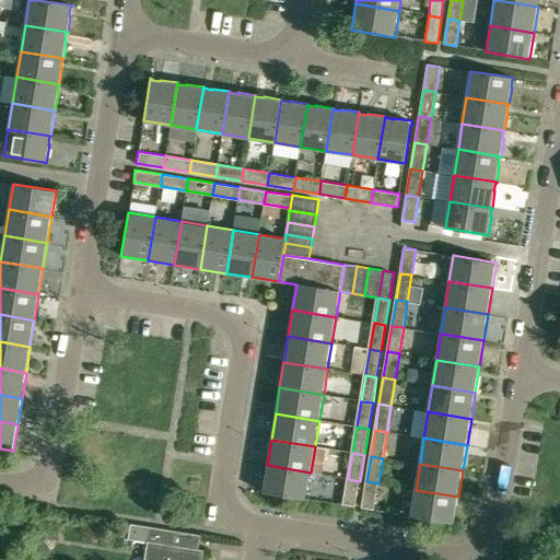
[(263,491),(306,499),(311,473),(267,465),(263,491)]
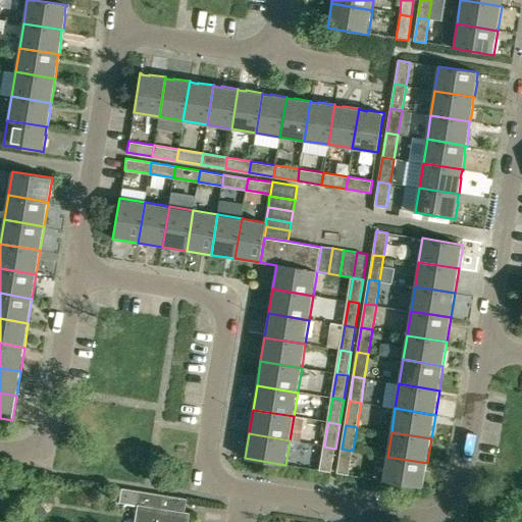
[(331,472),(335,449),(324,447),(320,470),(331,472)]
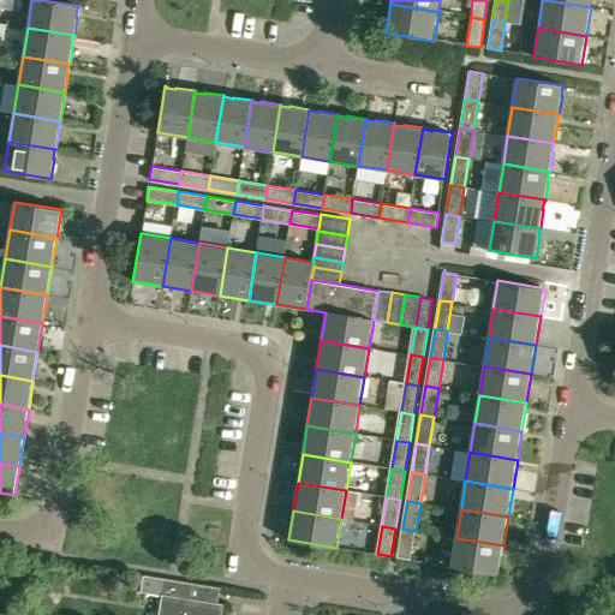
[(411,560),(416,531),(402,529),(398,557),(411,560)]
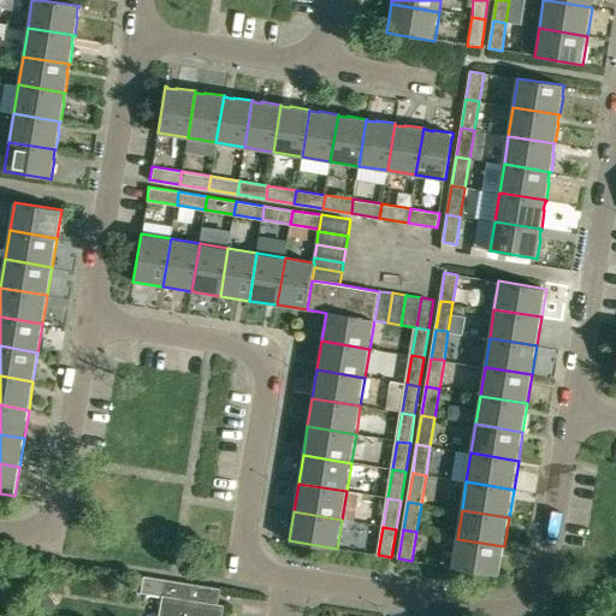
[(452,568),(499,575),(504,546),(457,539),(452,568)]
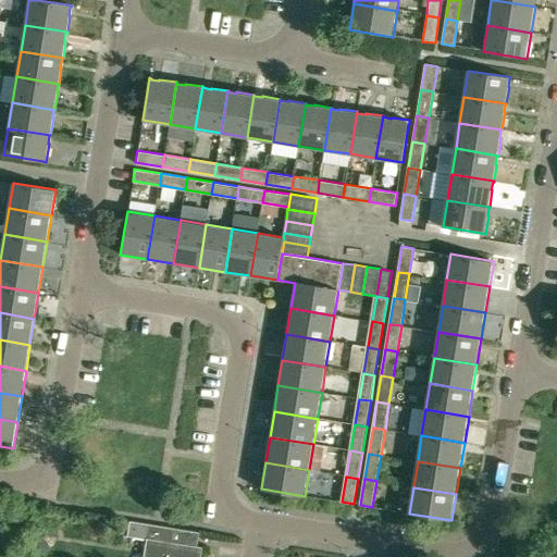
[(144,556),(200,556),(202,546),(182,543),(184,529),(131,520),(128,534),(147,537),(144,556)]
